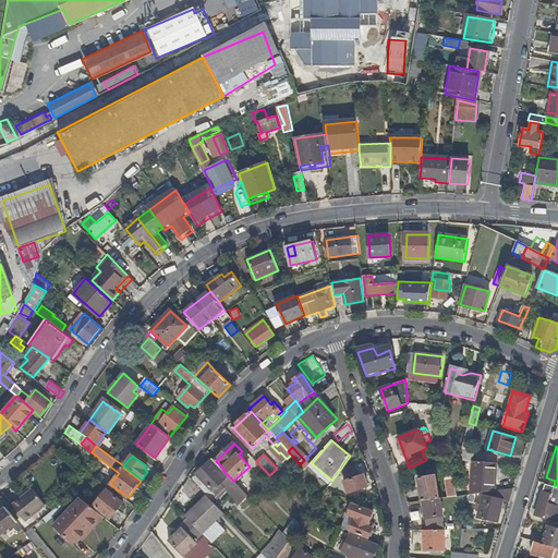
[(241,504),(249,497),(233,481),(222,470),(213,459),(191,478),(207,496),(213,500),(218,496),(213,490),(221,483),(241,504)]
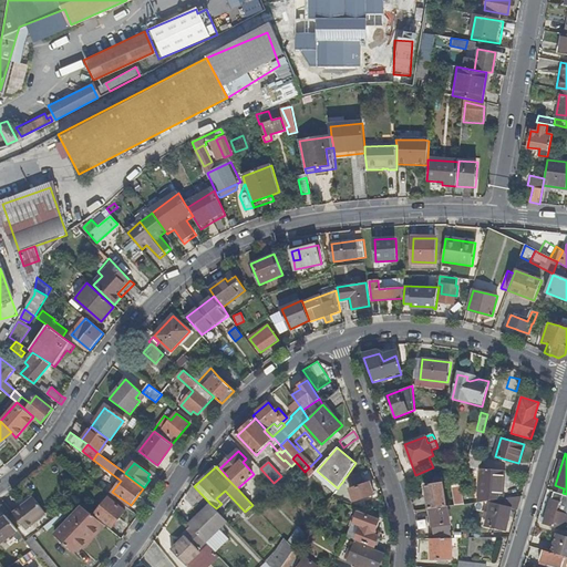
[(478,468),(476,503),(494,501),(504,498),(505,471),(480,470),(478,468)]
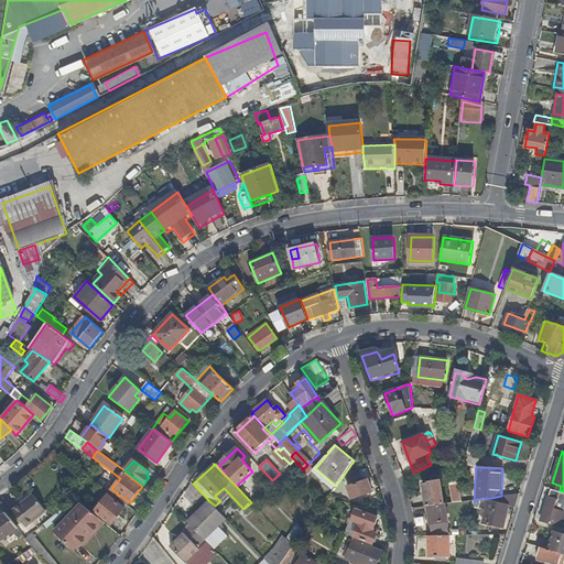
[(347,474),(350,481),(361,477),(359,470),(347,474)]
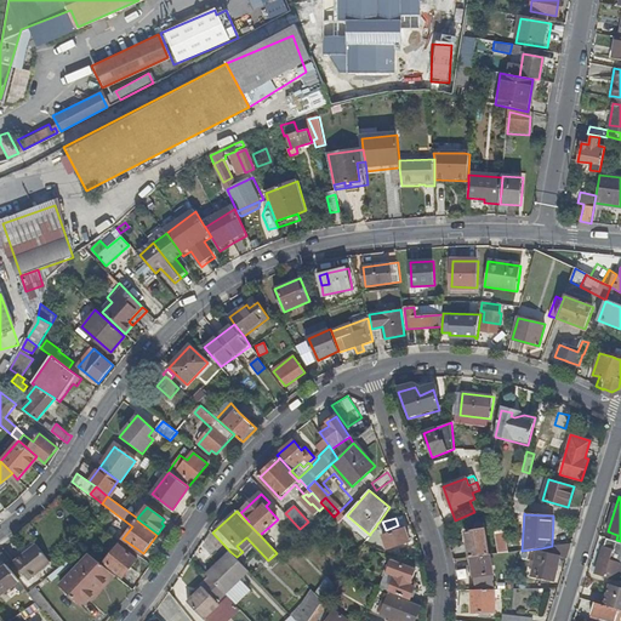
[(471,558),(489,556),(486,530),(485,524),(477,525),(478,531),(467,533),(471,558)]
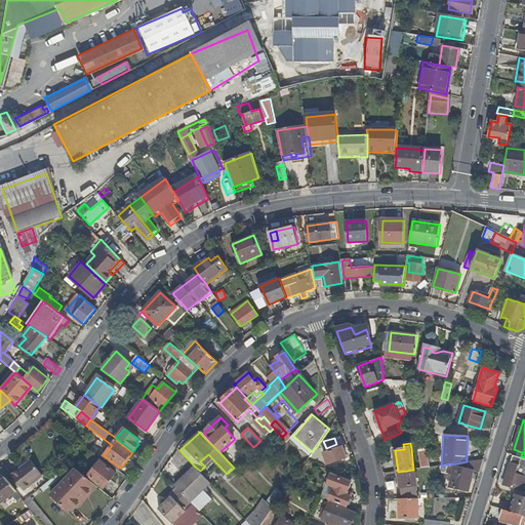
[(347,459),(342,447),(325,453),(324,453),(328,466),(347,459)]
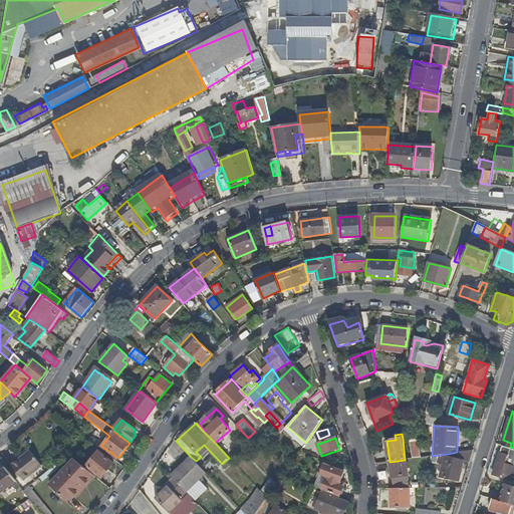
[(513,449),(502,446),(493,475),(513,481),(513,475),(513,449)]
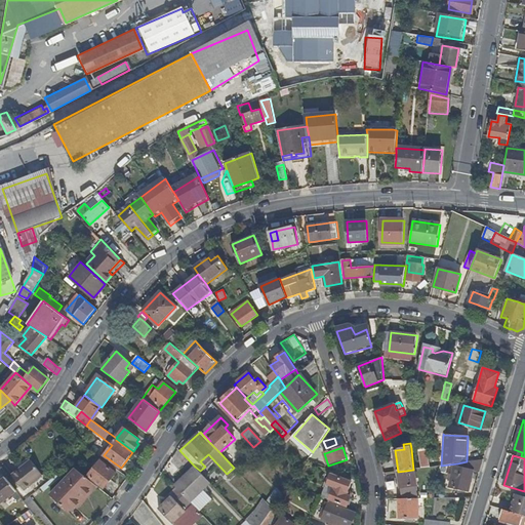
[(43,475),(31,459),(12,475),(25,490),(43,475)]
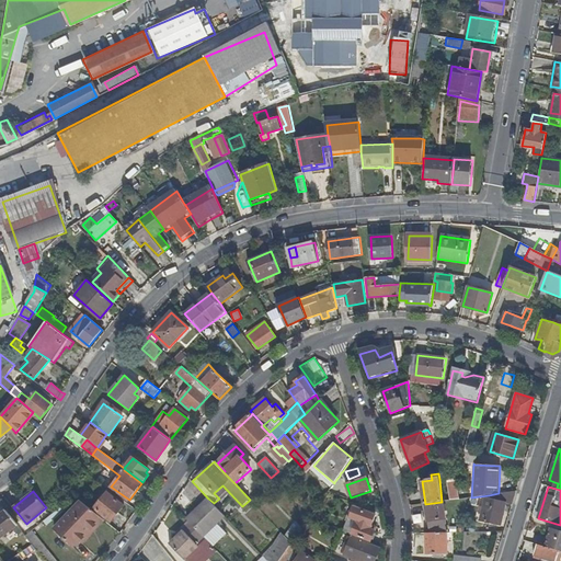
[(512,505),(516,491),(508,492),(499,493),(489,495),(488,499),(484,497),(479,519),(500,526),(506,503),(512,505)]
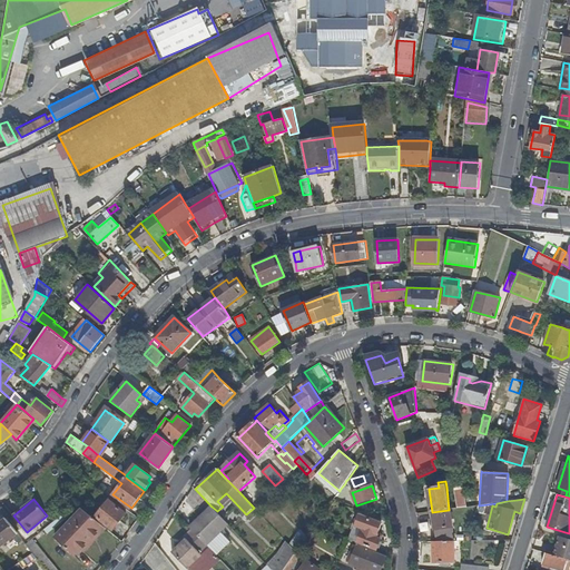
[(128,513),(110,500),(97,516),(115,530),(128,513)]
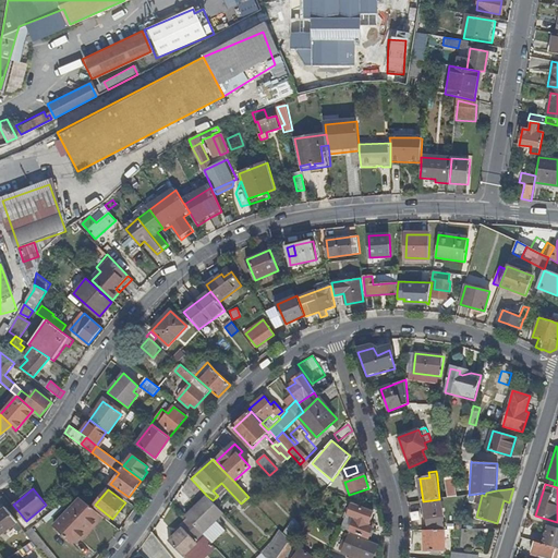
[(202,532),(223,512),(213,500),(207,496),(186,517),(189,519),(202,532)]
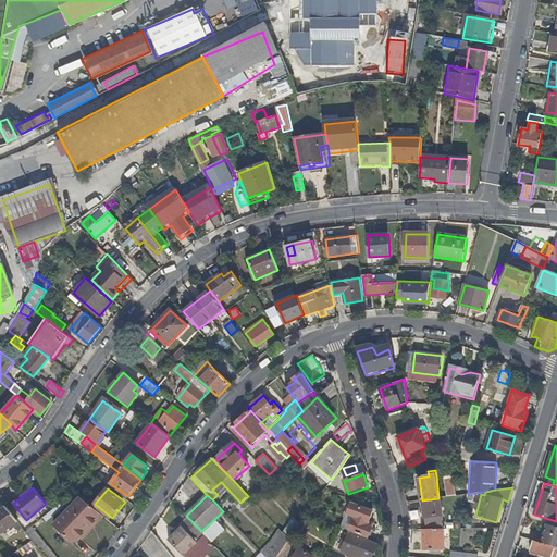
[(89,525),(101,512),(81,496),(53,524),(72,542),(78,535),(83,540),(93,529),(89,525)]
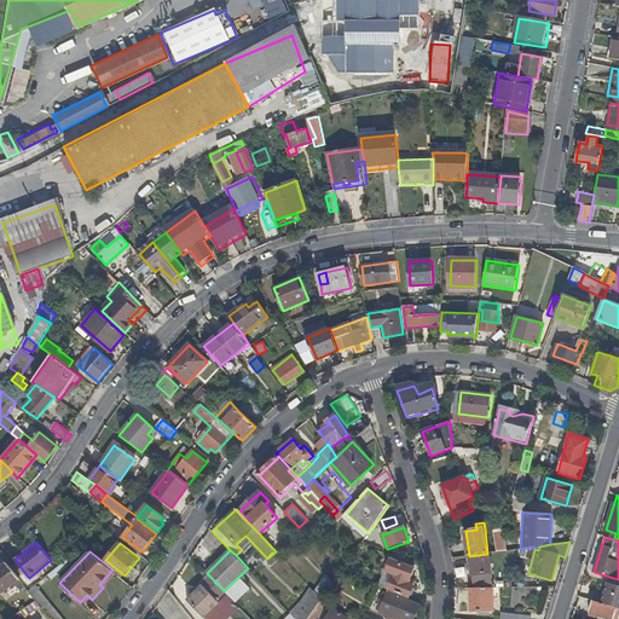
[(491,573),(489,554),(487,554),(469,556),(472,576),(491,573)]
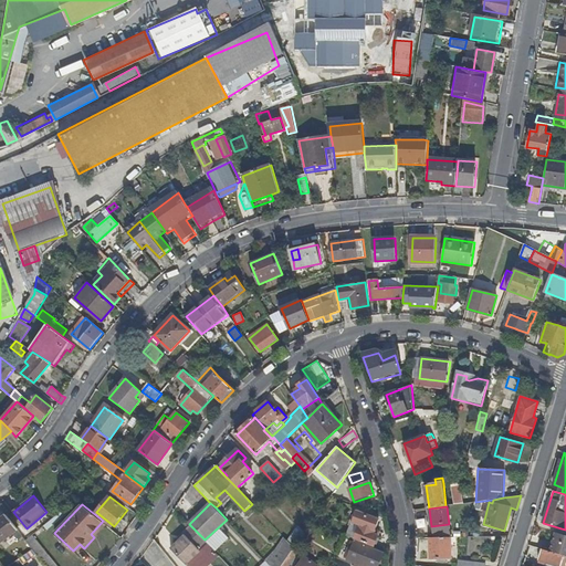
[(375,534),(376,531),(376,530),(380,520),(358,512),(354,522),(362,525),(356,538),(374,546),(378,535),(375,534)]
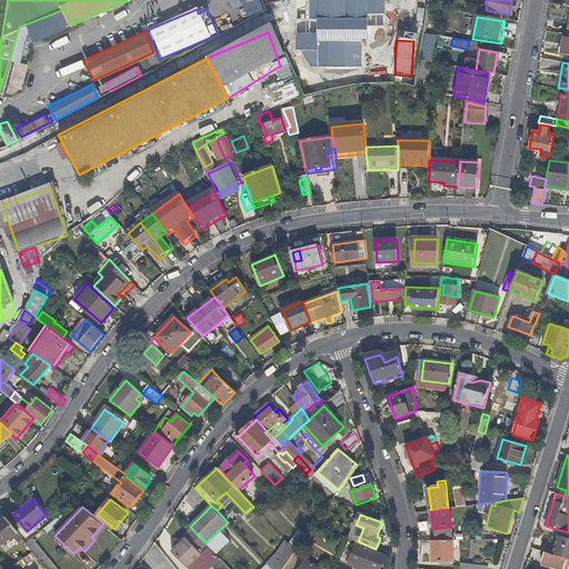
[(0,542),(3,547),(19,533),(8,519),(0,525),(0,542)]
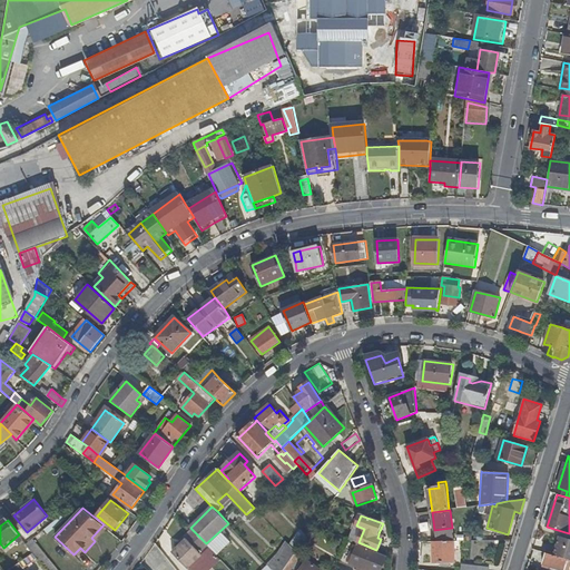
[(95,541),(107,528),(104,524),(91,538),(95,541)]
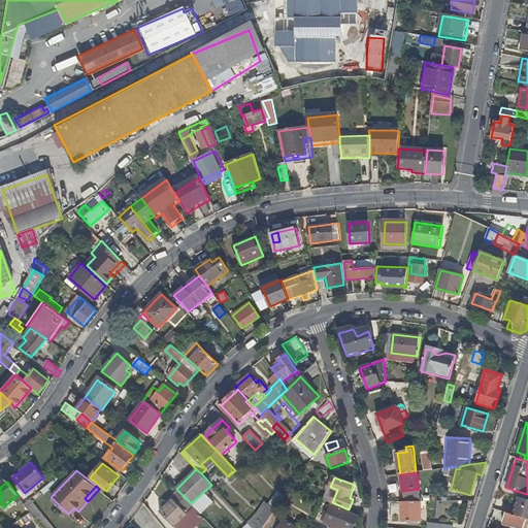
[(278,490),(268,504),(275,512),(285,497),(278,490)]
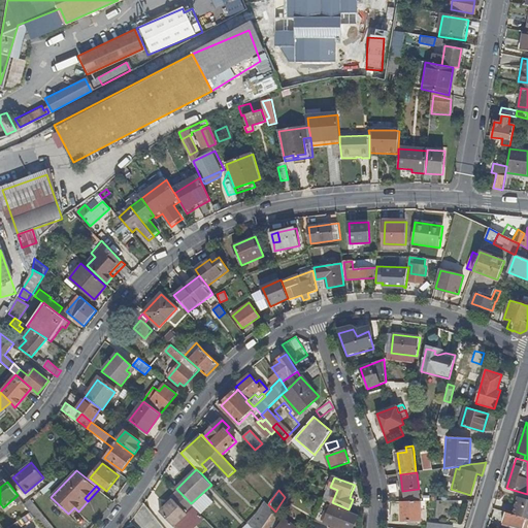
[(178,491),(171,497),(172,499),(167,504),(160,512),(173,526),(188,514),(186,512),(192,505),(191,503),(178,491)]
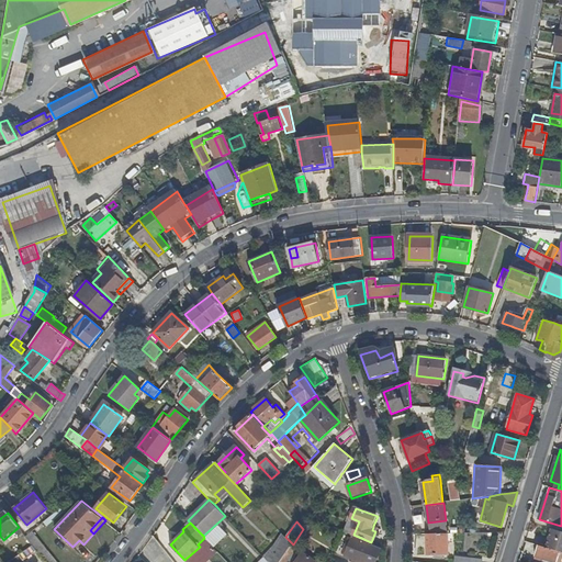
[(561,531),(552,529),(547,548),(561,552),(561,531)]
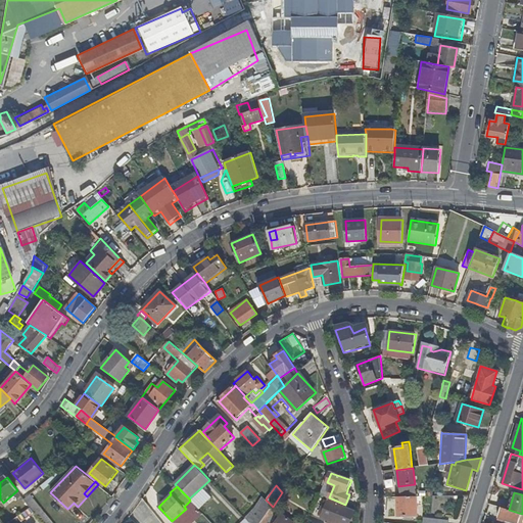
[(416,496),(397,497),(397,516),(417,516),(416,505),(421,505),(421,496),(416,496)]
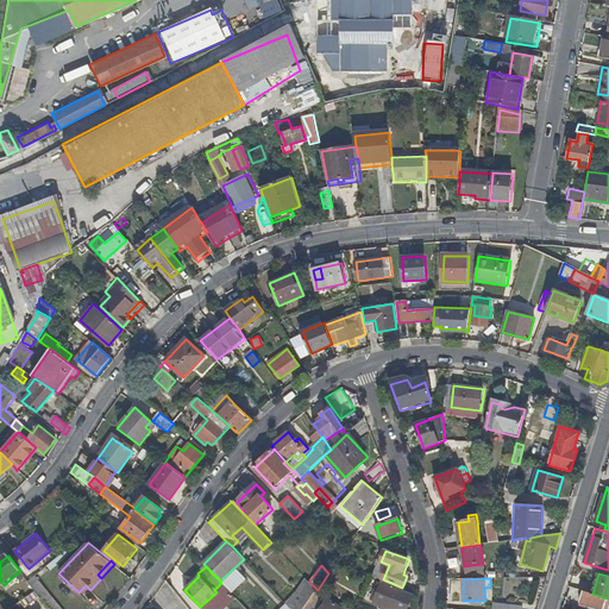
[(366,600),(375,581),(372,579),(364,598),(366,600)]
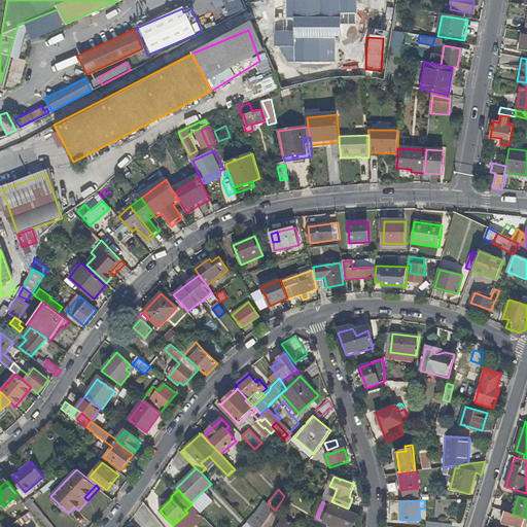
[(351,526),(356,516),(324,502),(317,519),(338,526),(351,526)]
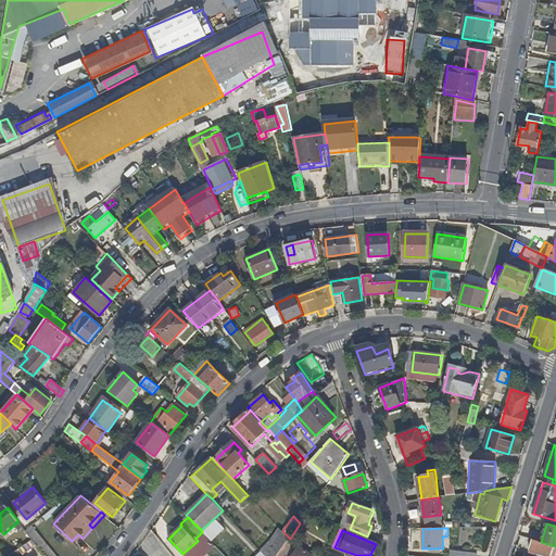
[(265,541),(257,547),(262,552),(265,555),(277,555),(290,539),(282,531),(268,545),(265,541)]
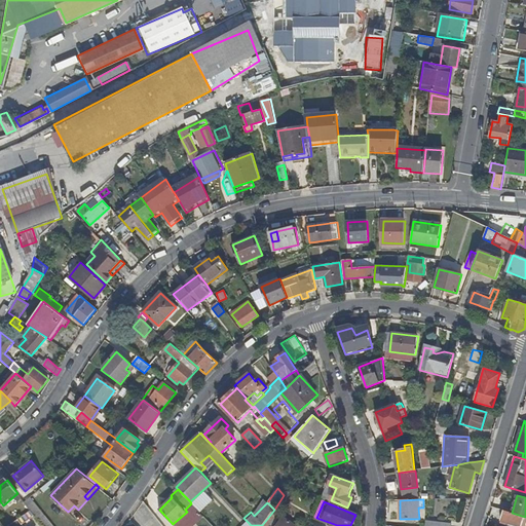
[(267,525),(277,512),(274,510),(262,525),(267,525)]
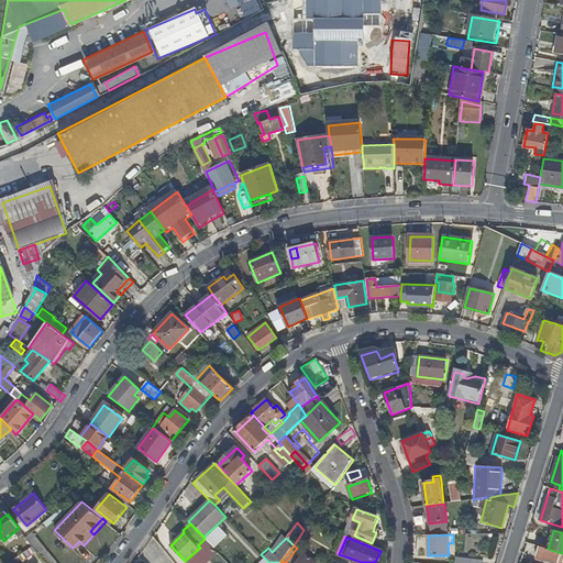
[(554,562),(559,562),(562,553),(548,549),(541,547),(538,558),(554,562)]
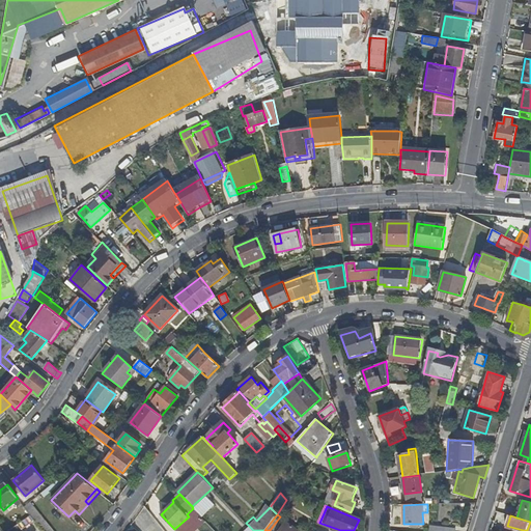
[(298,530),(299,530),(285,522),(279,530),(298,530)]
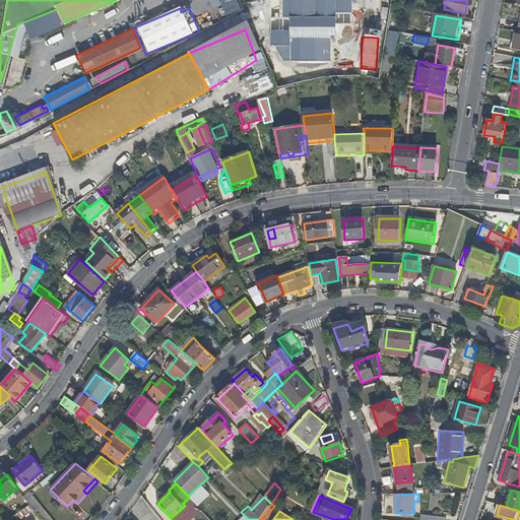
[(333,519),(313,512),(311,511),(310,513),(326,519),(333,519)]
